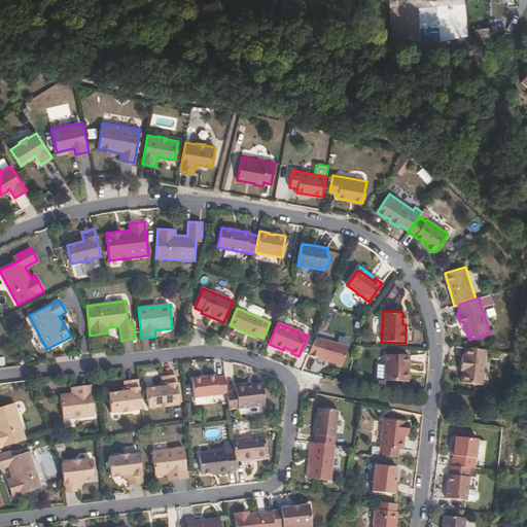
[(324,340),(319,358),(343,365),(348,347),(324,340)]
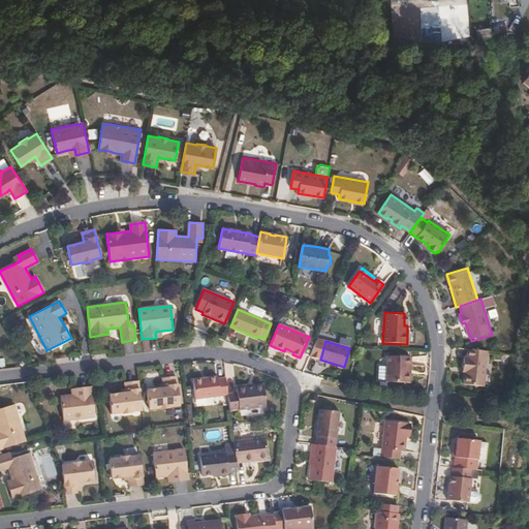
[(484,386),(488,351),(467,349),(466,356),(464,356),(462,367),(466,367),(465,373),(464,384),(484,386)]
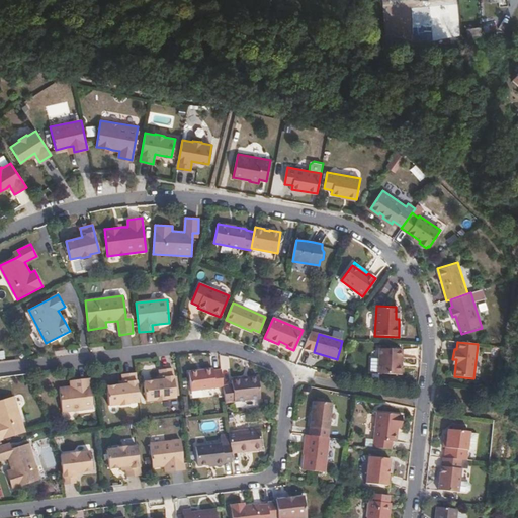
[(402,359),(402,350),(381,349),(380,375),(399,376),(400,359),(402,359)]
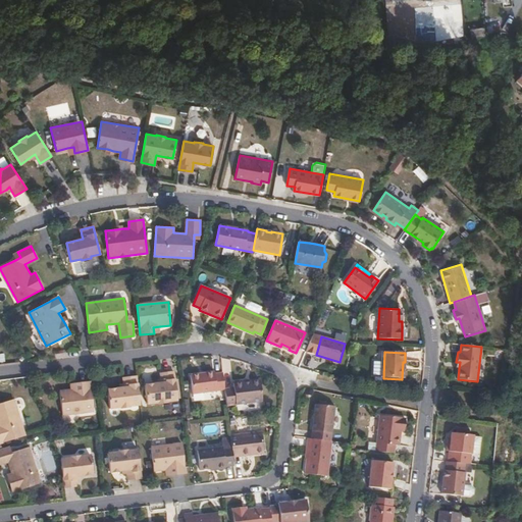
[(177,401),(174,371),(161,373),(161,379),(162,379),(162,383),(158,383),(145,384),(147,404),(158,403),(158,404),(168,403),(168,402),(177,401)]
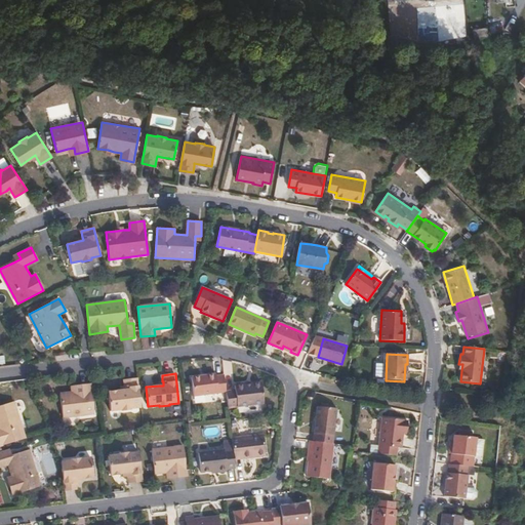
[(227,392),(225,375),(216,376),(216,374),(191,377),(194,397),(227,393),(227,392)]
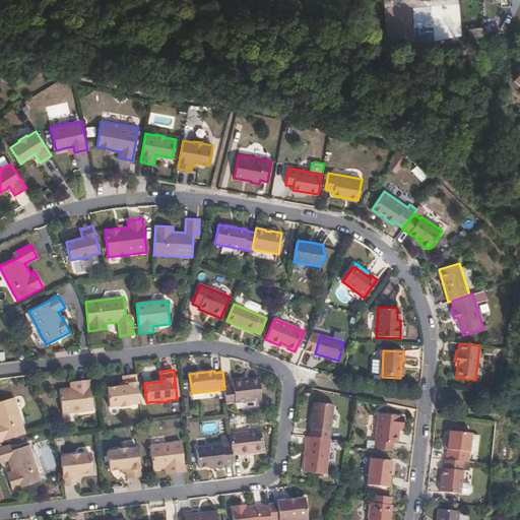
[(140,403),(136,375),(123,376),(123,383),(124,383),(124,386),(120,387),(108,388),(110,407),(121,405),(121,406),(130,405),(130,404),(140,403)]
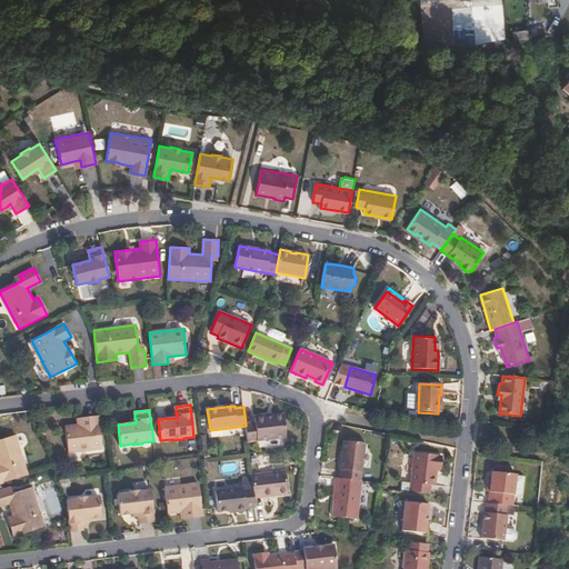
[(287,437),(283,415),(255,418),(256,422),(246,425),(246,426),(248,442),(287,437)]
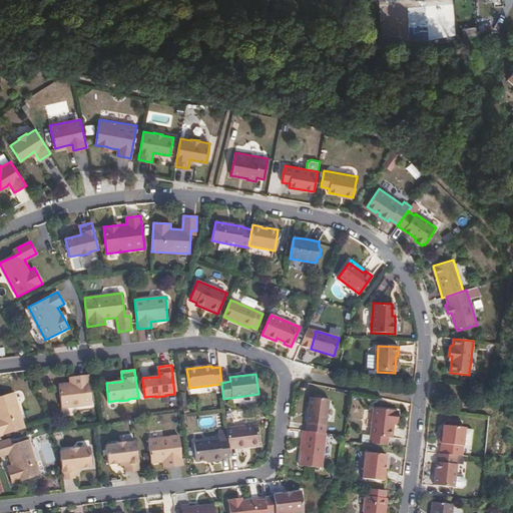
[(92,404),(89,375),(75,377),(76,383),(69,384),(58,385),(61,408),(92,404)]
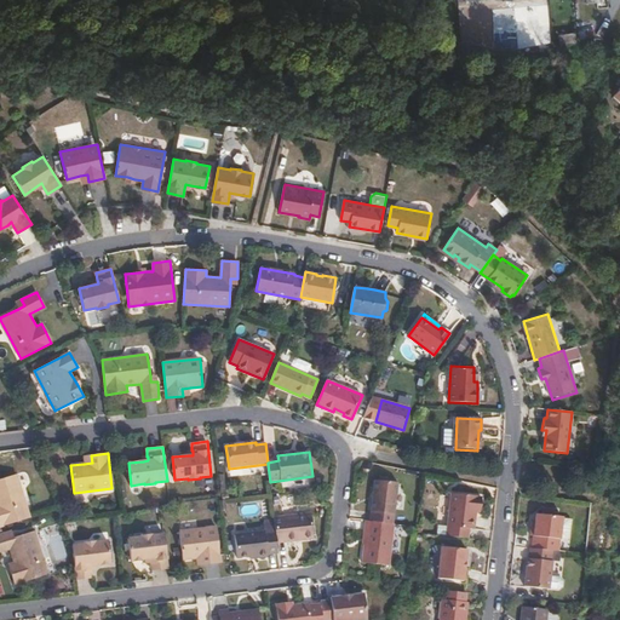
[(0,526),(30,517),(17,474),(0,478),(0,526)]
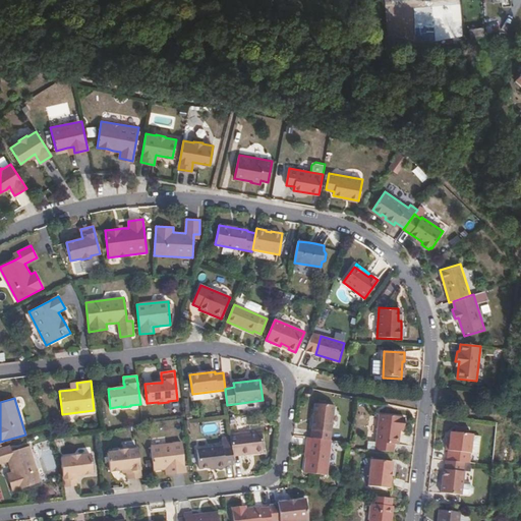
[(331,440),(335,406),(314,403),(310,438),(331,440)]
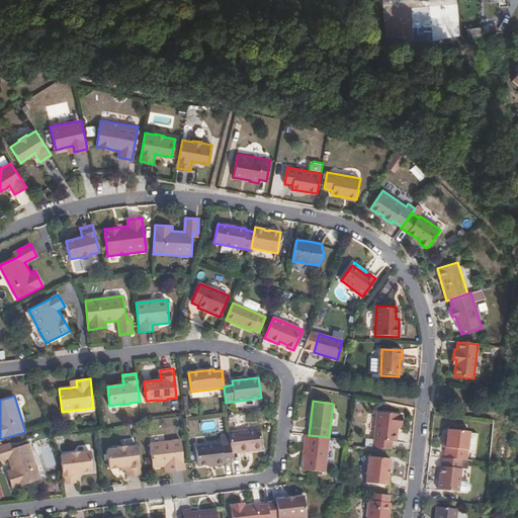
[(398,428),(398,423),(402,423),(403,416),(402,416),(402,415),(377,412),(373,440),(392,441),(396,442),(398,428)]
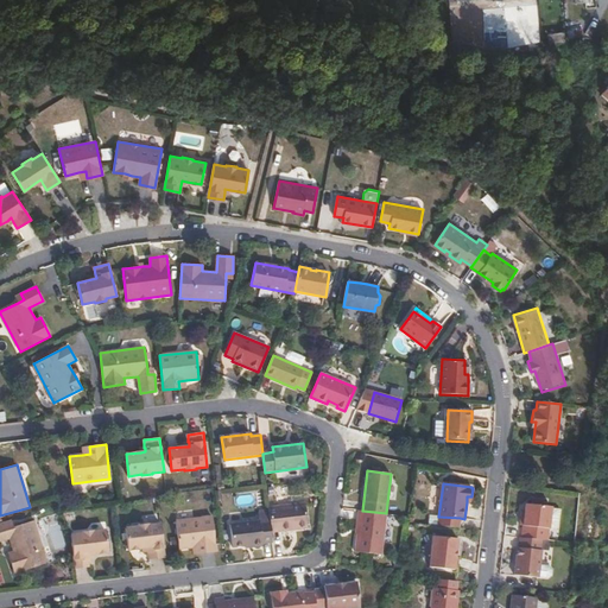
[(308,529),(304,504),(268,507),(270,512),(271,521),(272,533),(308,529)]
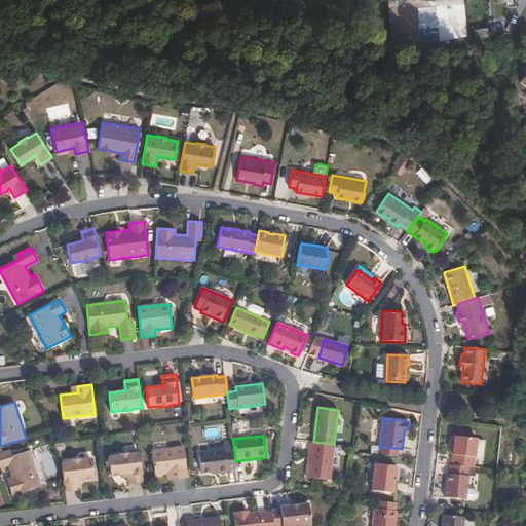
[(476,457),(478,439),(474,438),(460,437),(455,436),(454,446),(451,446),(450,455),(452,455),(451,465),(468,467),(475,467),(476,457)]
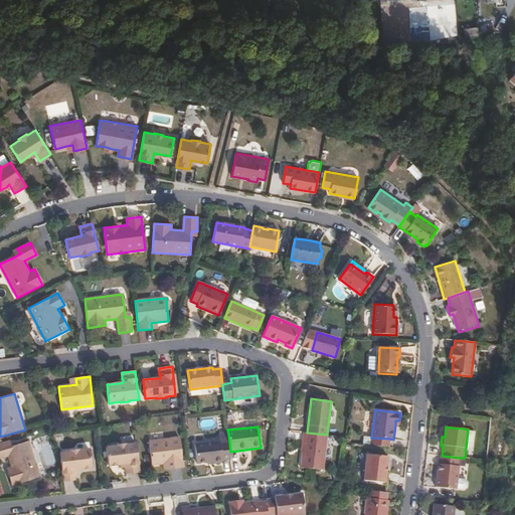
[(474,449),(476,431),(468,430),(466,448),(474,449)]
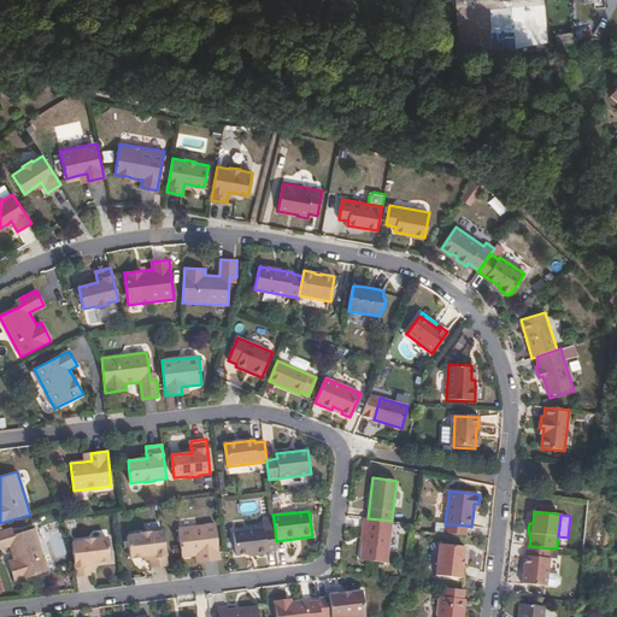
[(387,563),(392,521),(368,518),(365,518),(360,560),(387,563)]
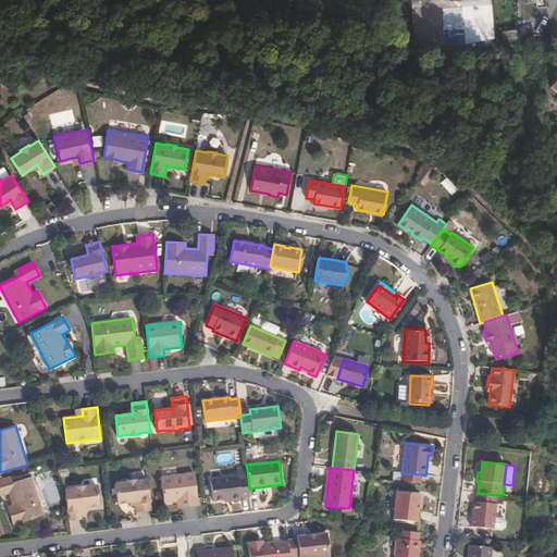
[(248,478),(247,469),(237,470),(237,478),(237,479),(248,478)]
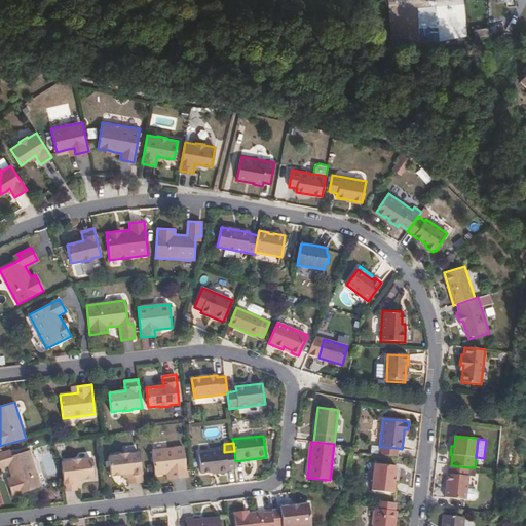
[(188,477),(184,447),(152,451),(155,475),(166,474),(174,473),(174,478),(188,477)]
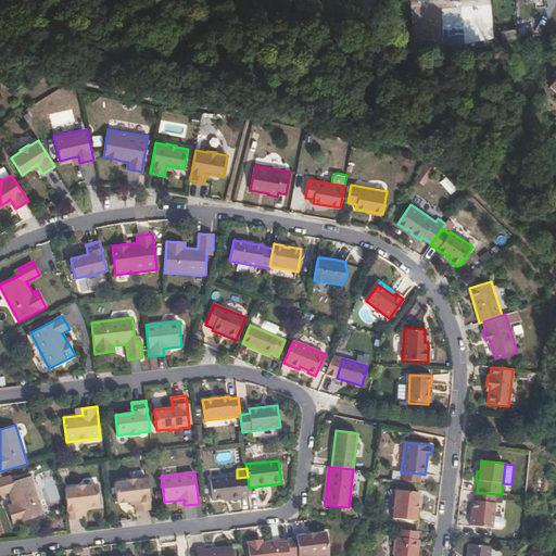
[(419,482),(420,474),(401,472),(400,480),(419,482)]
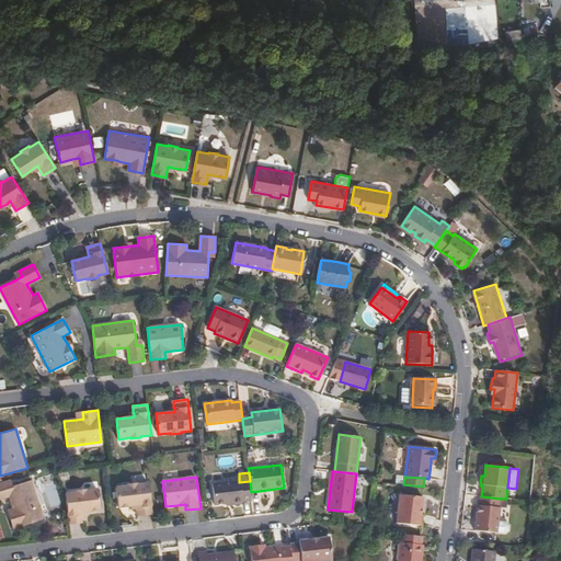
[(44,519),(32,480),(13,485),(8,488),(6,482),(0,483),(0,499),(10,496),(13,508),(8,511),(13,528),(44,519)]
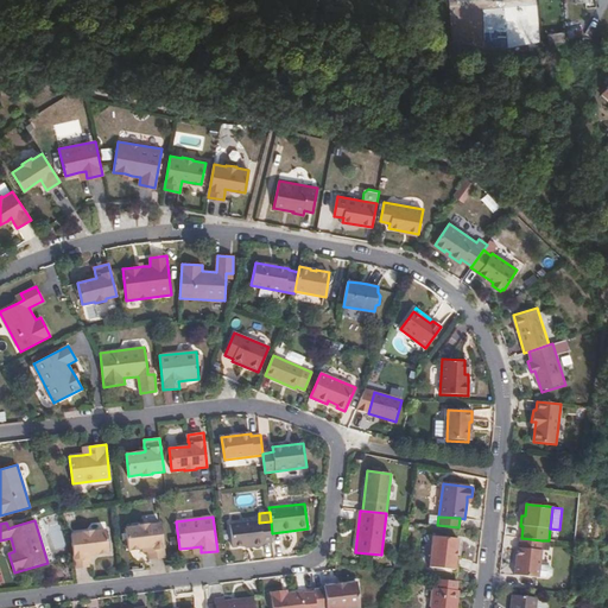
[(272,533),(271,521),(259,523),(259,521),(230,525),(233,546),(253,544),(253,546),(263,545),(263,543),(273,542),(272,533)]
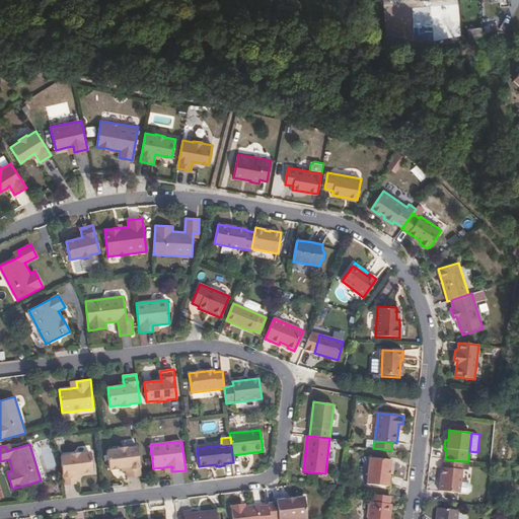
[(141,476),(137,447),(128,448),(128,447),(119,448),(119,449),(107,451),(109,469),(123,468),(127,467),(127,471),(127,477),(141,476)]
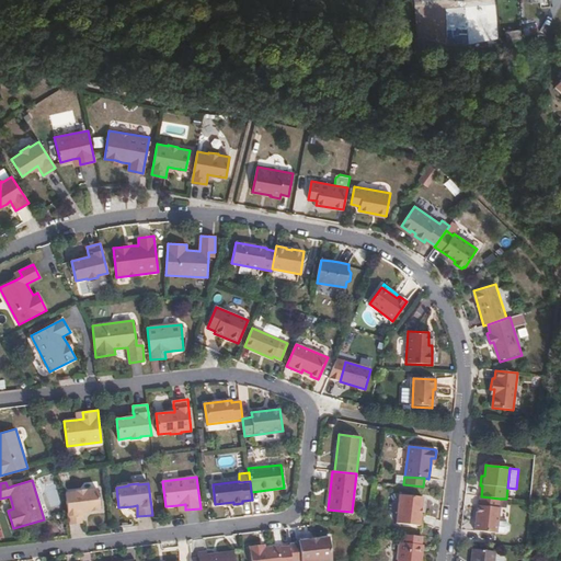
[(101,510),(99,490),(87,491),(87,490),(77,491),(77,492),(66,493),(69,524),(83,523),(83,516),(82,516),(82,512),(88,512),(101,510)]
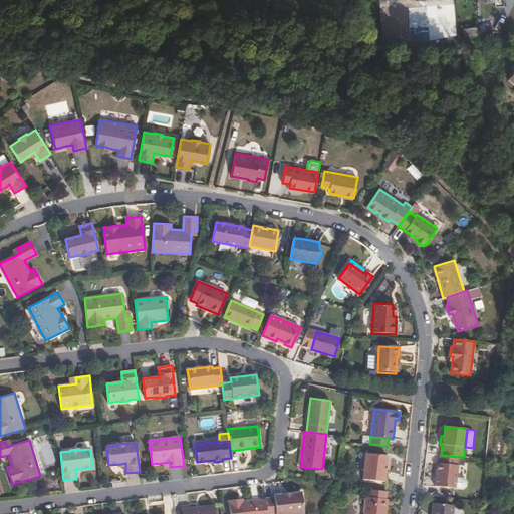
[(388,456),(365,453),(362,479),(383,482),(388,456)]
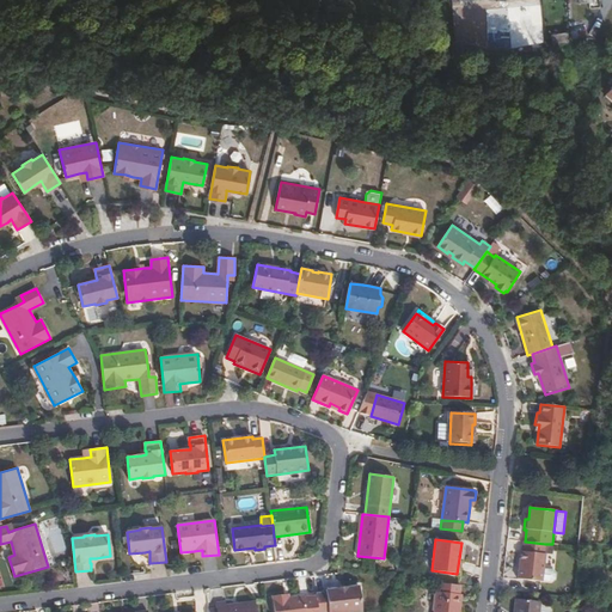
[(543,581),(546,552),(544,552),(545,544),(525,542),(524,542),(524,550),(521,550),(518,577),(543,581)]
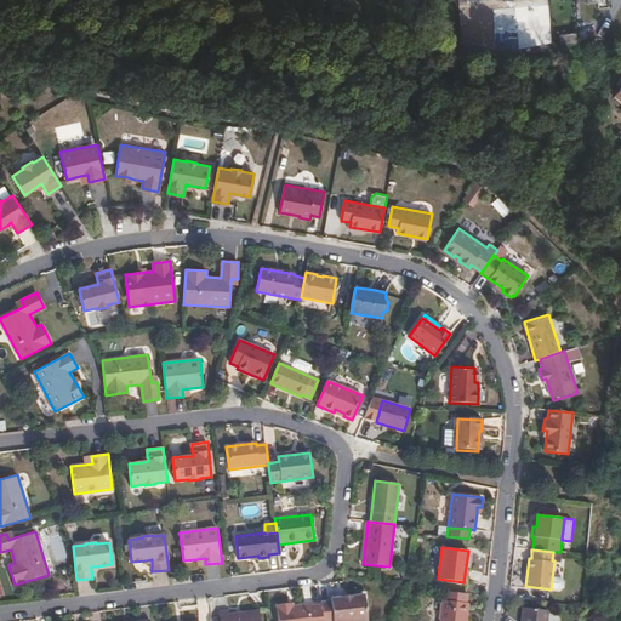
[(468,620),(471,604),(468,604),(469,594),(445,591),(444,600),(443,600),(439,620),(468,620)]
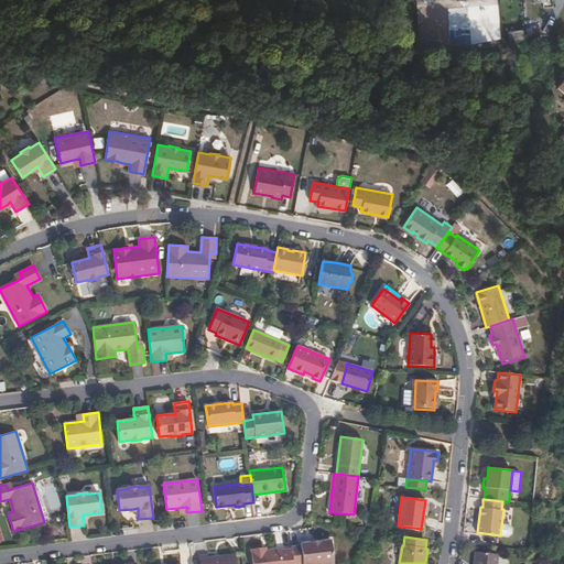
[(334,563),(332,541),(301,544),(302,546),(292,548),(292,551),(293,563),(334,563)]
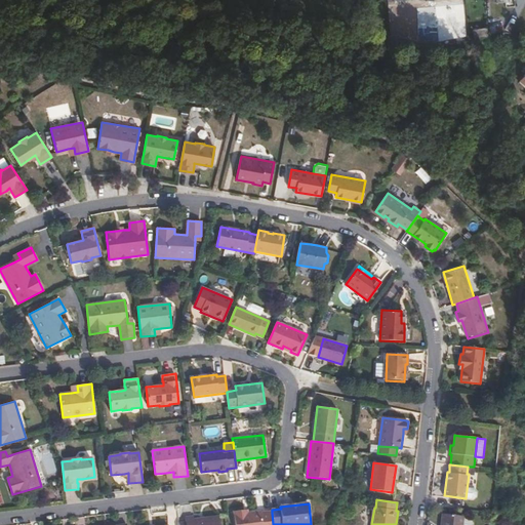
[(273,524),(272,513),(263,514),(263,512),(249,514),(245,514),(245,511),(235,512),(235,524),(273,524)]
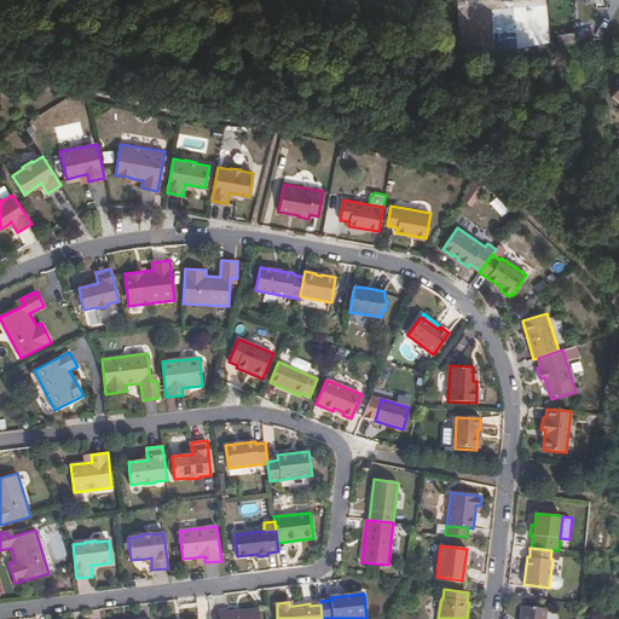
[(543,618),(545,608),(522,606),(520,618),(543,618)]
